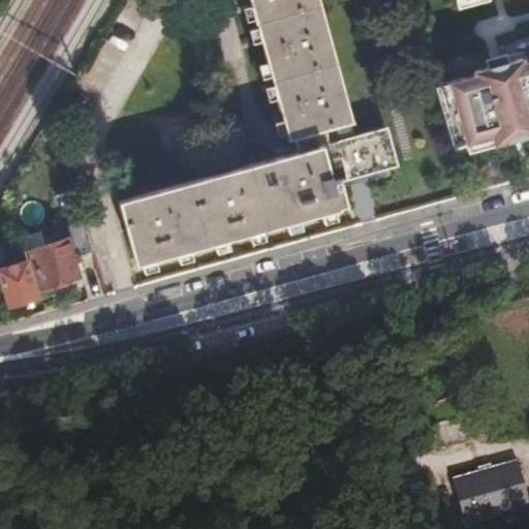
[(250,0),(288,137),(293,135),(298,152),(120,201),(137,266),(348,206),(342,180),(397,163),(386,126),(356,135),(352,121),(354,121),(320,0),(250,0)]
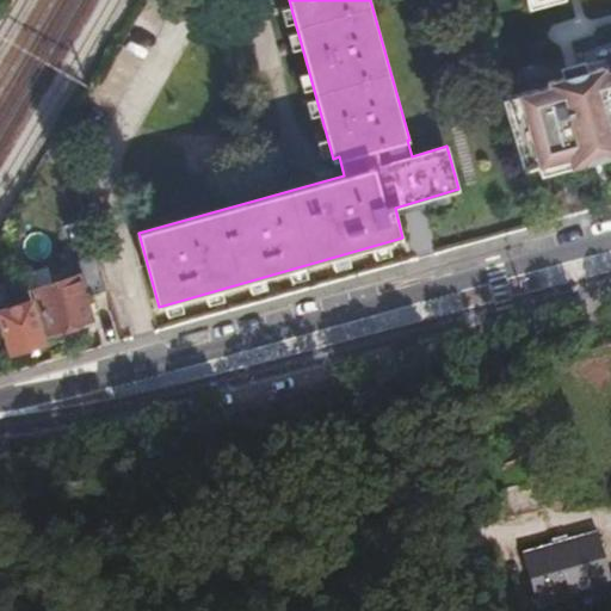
[(524,0),(529,16),(585,0),(524,0)]
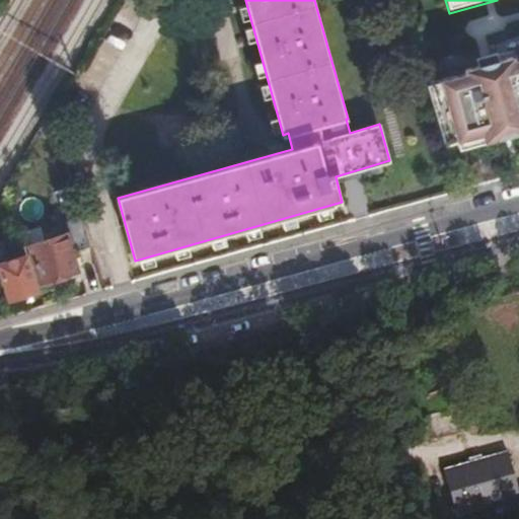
[(518,51),(426,80),(449,157),(518,139),(518,51)]
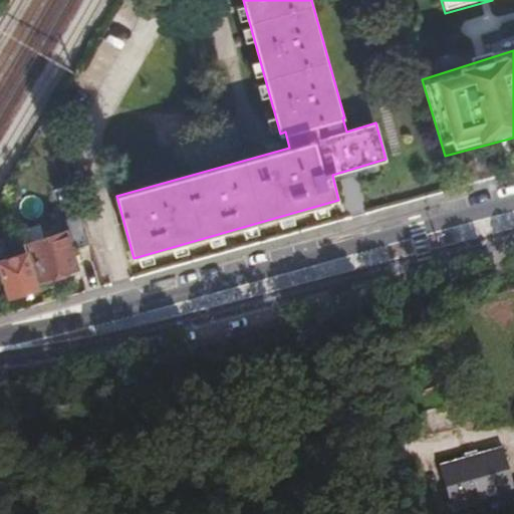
[(26,233),(30,245),(33,244),(44,283),(50,281),(58,279),(80,273),(76,257),(93,252),(85,221),(71,225),(73,231),(49,238),(47,233),(39,235),(38,230),(26,233)]
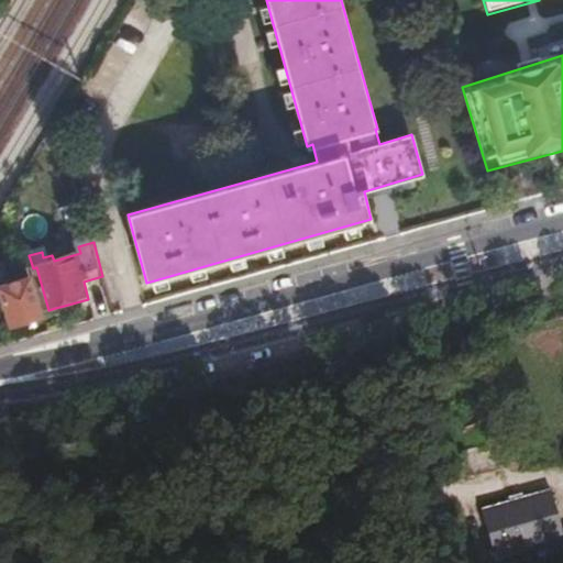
[(32,276),(1,285),(12,327),(43,318),(32,276)]
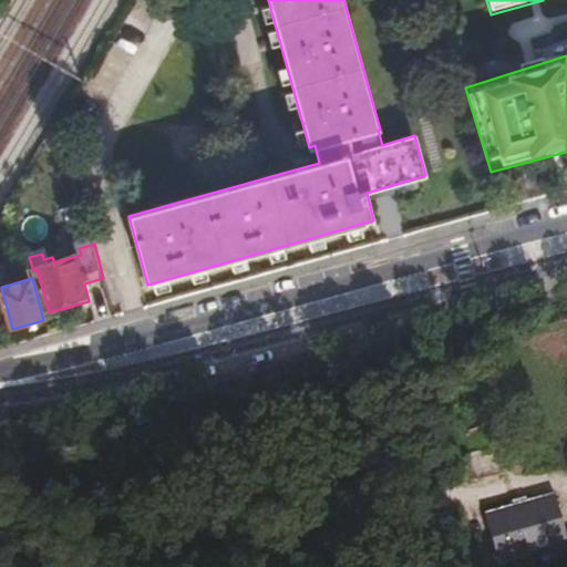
[(524,502),(506,506),(480,513),(493,560),(559,543),(547,494),(524,502)]
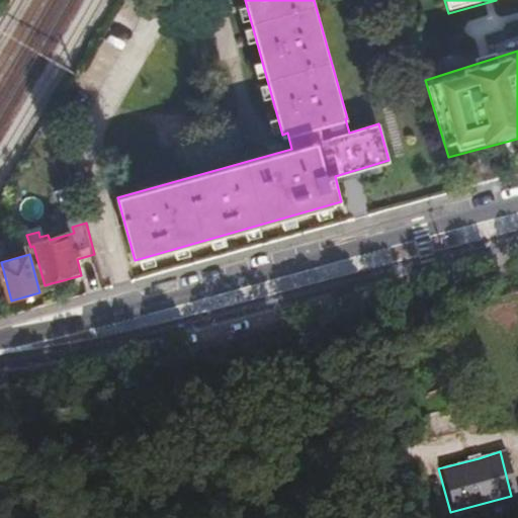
[(460,456),(462,462),(479,458),(477,452),(460,456)]
